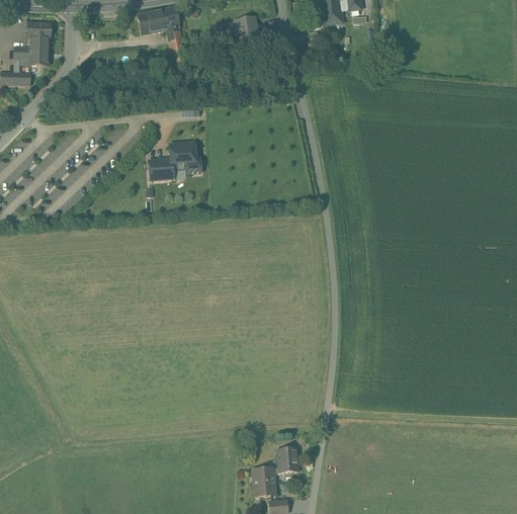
[(322,0),(325,23),(342,20),(340,7),(339,0),(322,0)]
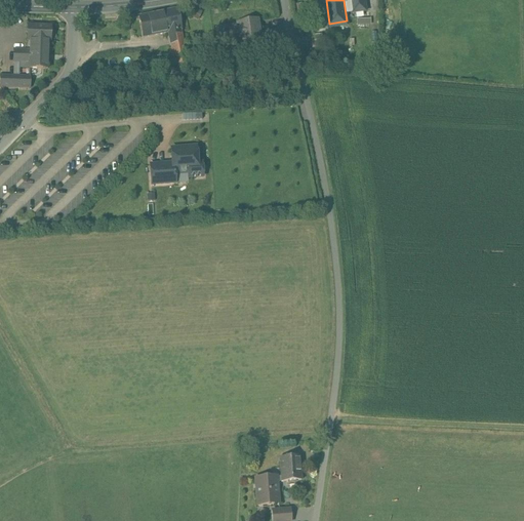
[(352,0),(353,5),(353,8),(365,6),(364,0),(352,0)]
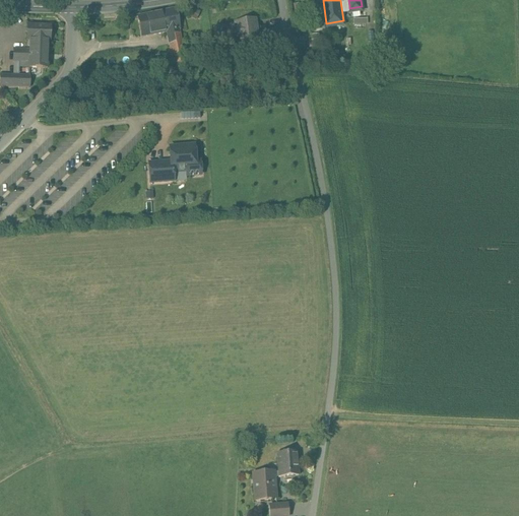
[(176,5),(139,13),(143,33),(168,28),(180,25),(176,5)]
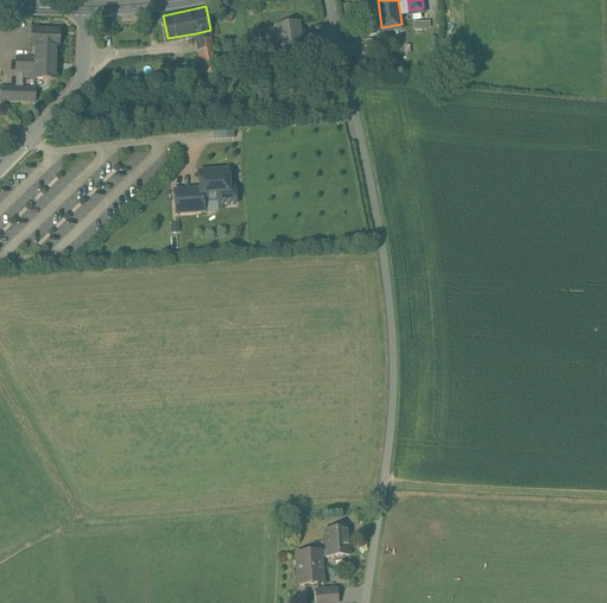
[(299,19),(276,24),(276,25),(255,29),(258,48),(279,44),(282,63),(305,58),(299,19)]
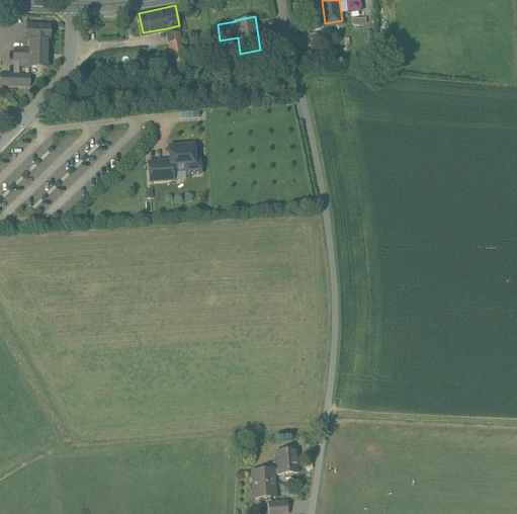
[(51,23),(28,22),(28,36),(31,36),(30,47),(30,58),(30,64),(48,64),(49,37),(50,37),(51,23)]
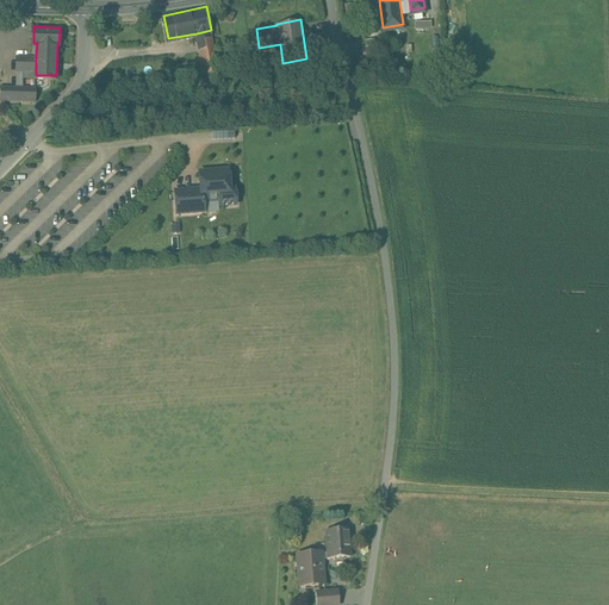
[(219,68),(211,30),(197,33),(204,72),(219,68)]
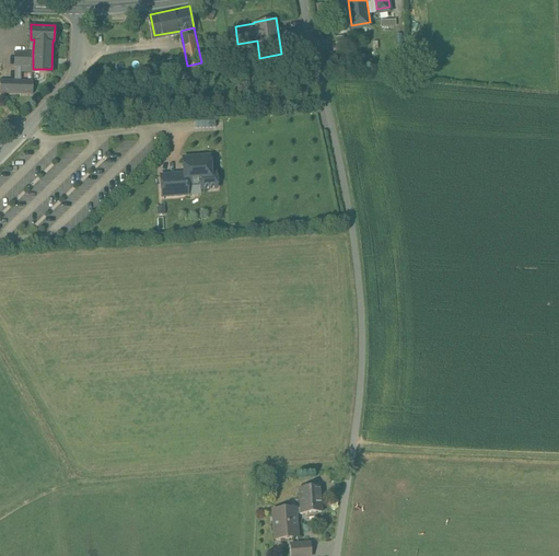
[(33,50),(16,49),(15,62),(33,62),(33,50)]
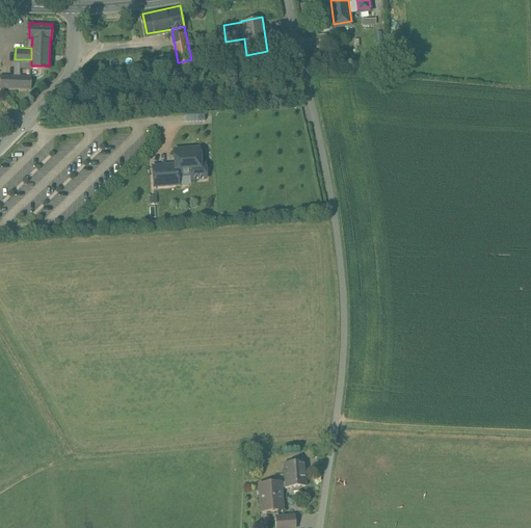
[(162,51),(154,52),(157,71),(164,70),(162,51)]
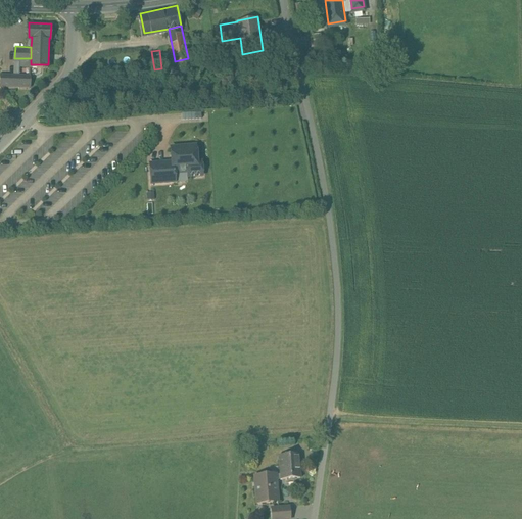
[(207,50),(194,51),(195,60),(208,58),(207,50)]
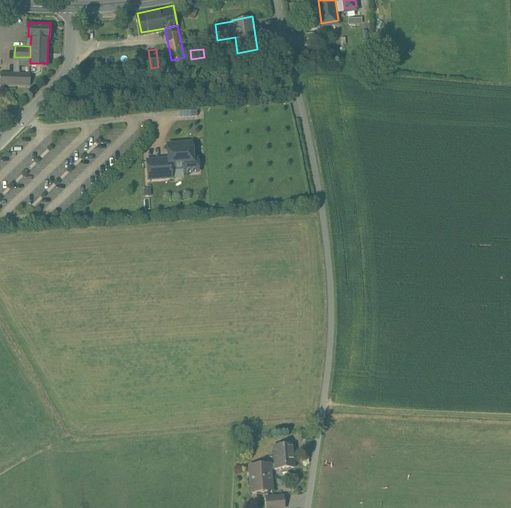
[(30,71),(1,70),(2,81),(30,83),(30,71)]
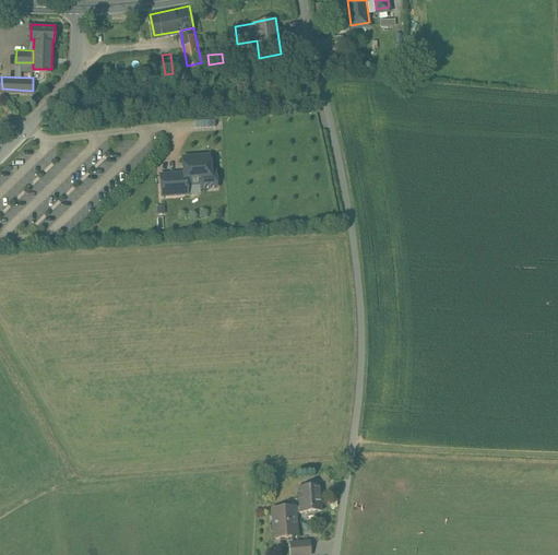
[(199,154),(192,154),(192,155),(183,155),(185,172),(176,172),(177,182),(202,180),(202,185),(216,184),(215,170),(211,172),(210,153),(199,154)]
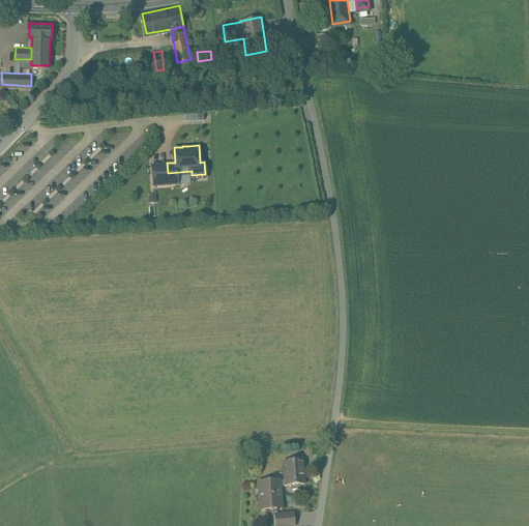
[(302,458),(284,459),(285,469),(287,469),(287,483),(304,481),(302,458)]
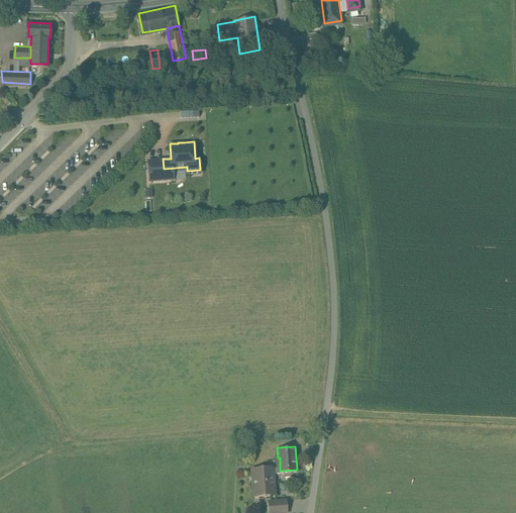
[(273,467),(252,469),(254,494),(275,493),(273,467)]
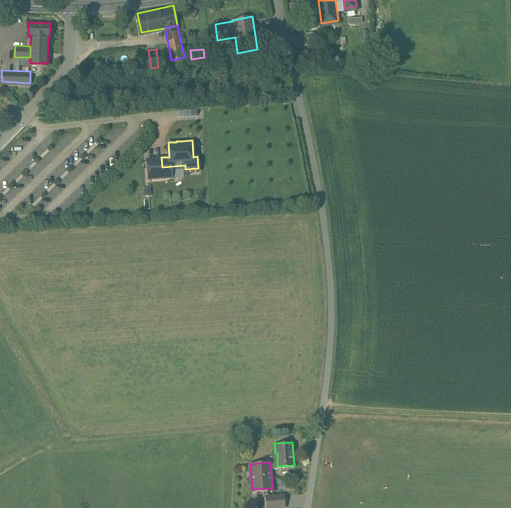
[(283,493),(266,494),(267,507),(284,506),(283,493)]
